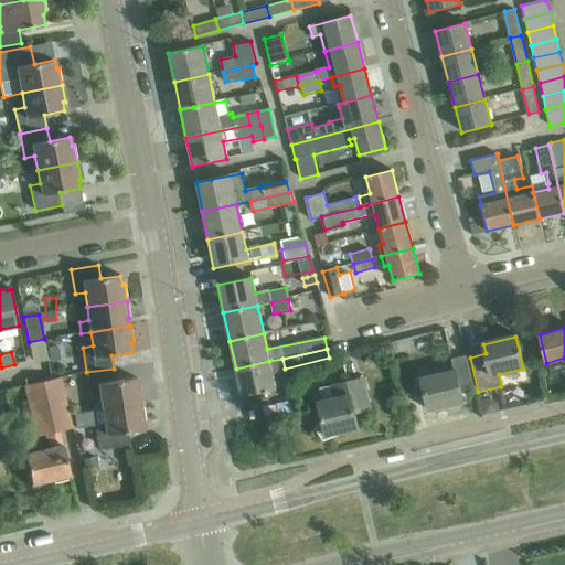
[(459,393),(472,390),(464,355),(449,360),(451,370),(419,379),(428,412),(462,403),(459,393)]
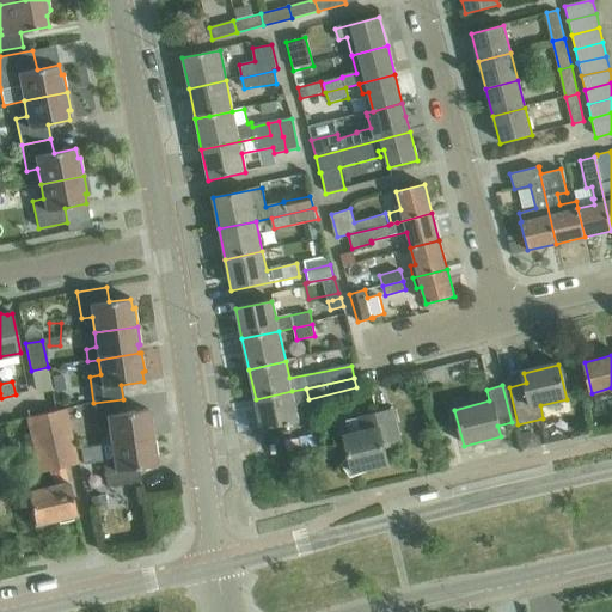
[(292,391),(256,399),(262,429),(299,422),(292,391)]
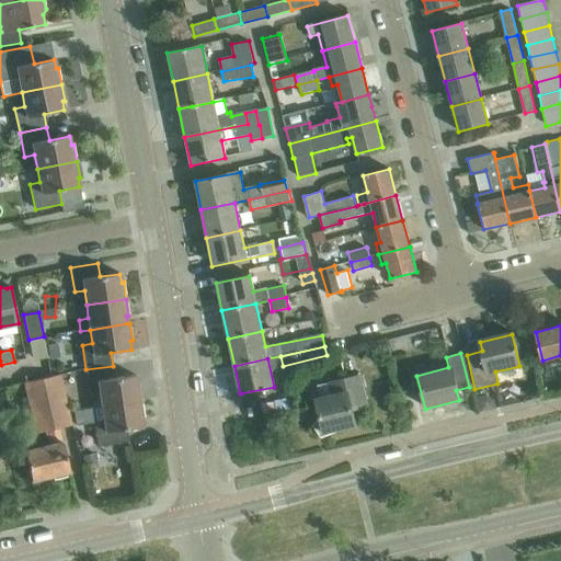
[(100,392),(102,407),(141,401),(139,384),(137,385),(136,376),(115,378),(113,366),(86,369),(90,395),(100,392)]
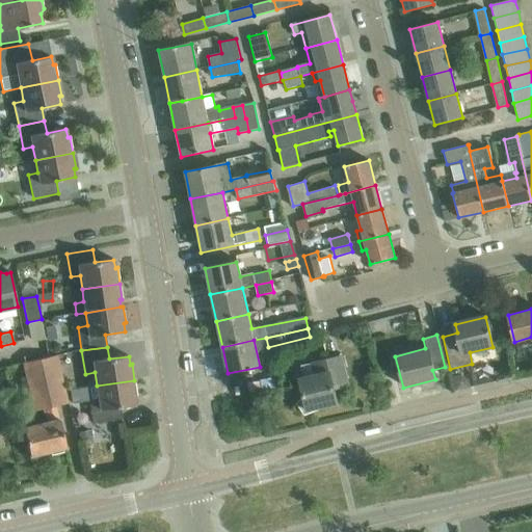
[(23,363),(33,404),(42,402),(47,423),(24,428),(30,456),(67,448),(56,406),(68,403),(56,355),(23,363)]
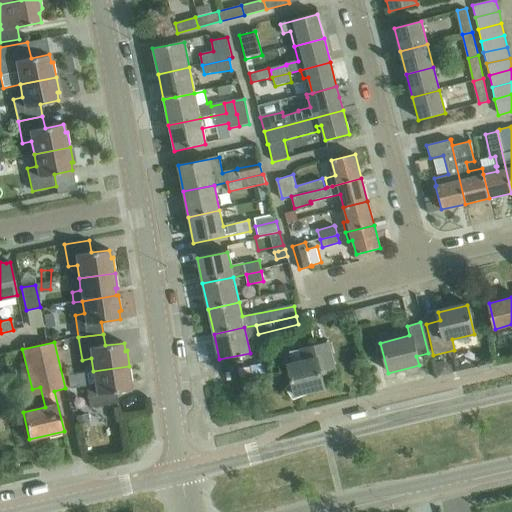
[(299,350),(302,362),(288,365),(295,394),(324,388),(321,374),(334,371),(327,343),(299,350)]
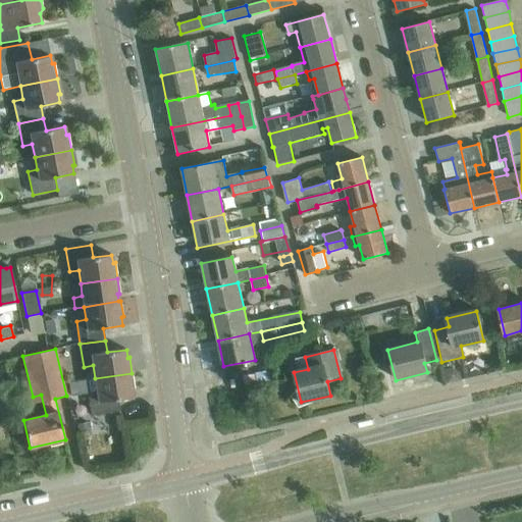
[(132,373),(95,378),(97,392),(88,393),(91,416),(120,411),(118,399),(134,397),(132,388),(134,388),(132,373)]
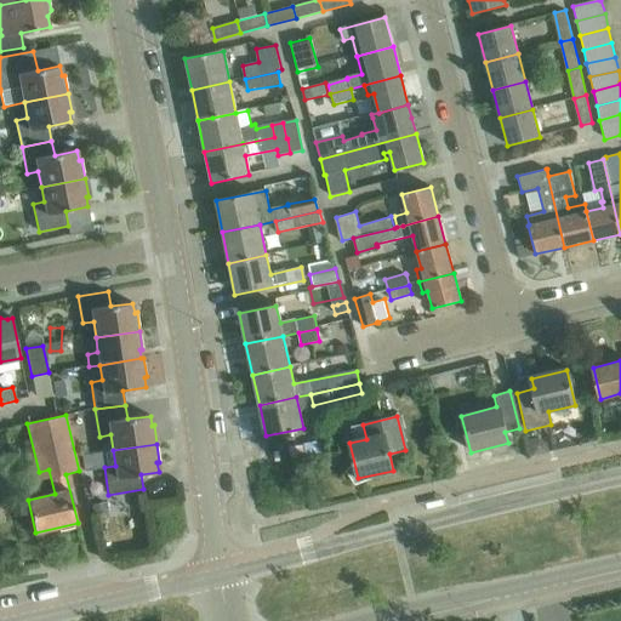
All buildings are outlined.
